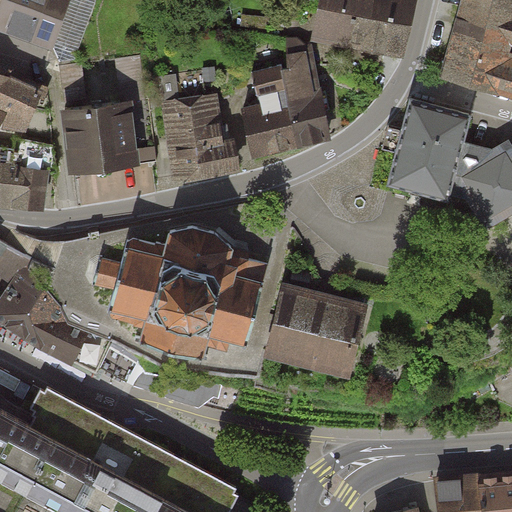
[(0,0),(0,25),(46,42),(61,0),(0,0)]
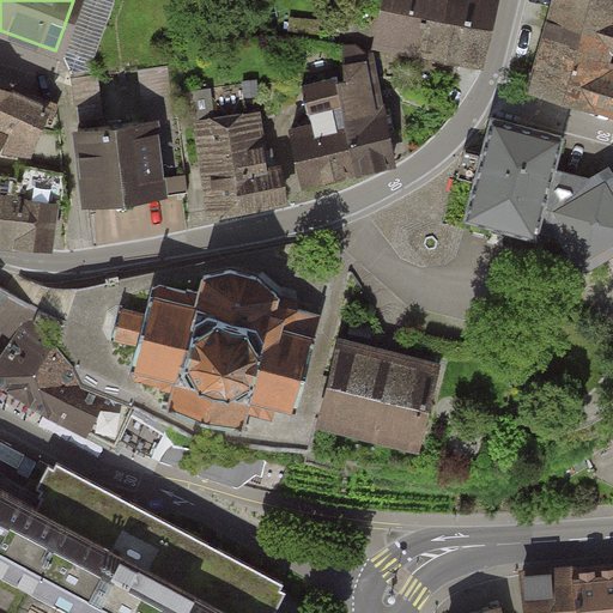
[(412,46),(422,0),(375,0),(366,35),(412,46)]
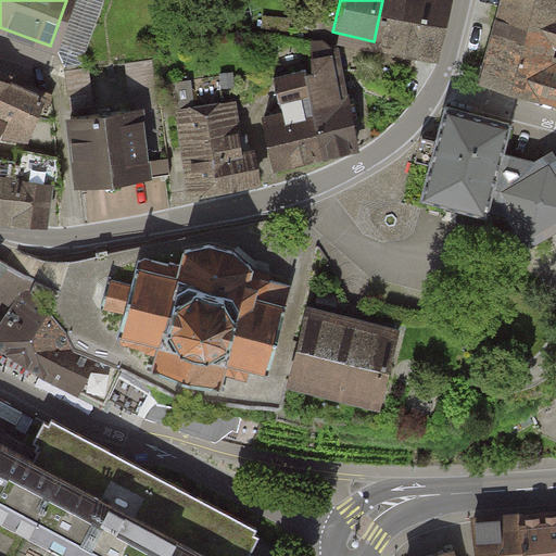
[(382,0),(374,41),(432,55),(445,0),(382,0)]
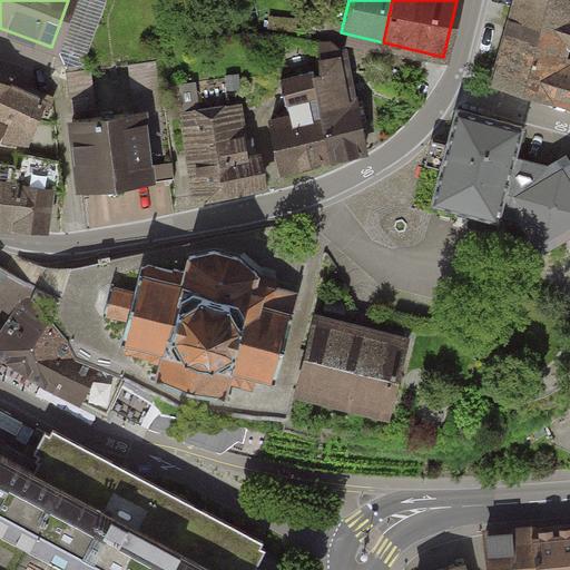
[(569,0),(517,0),(491,99),(569,119),(569,65),(569,66),(569,61),(569,0)]
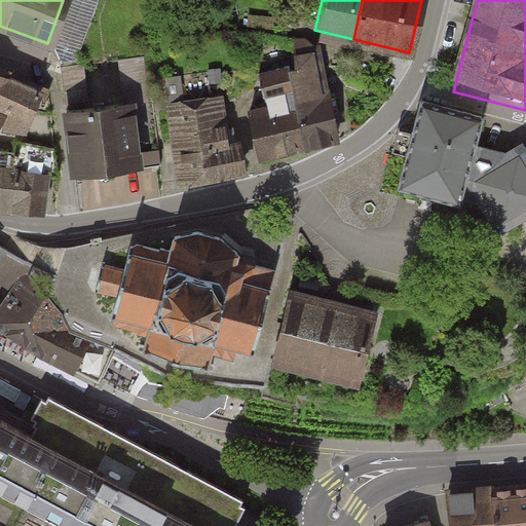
[(284,58),(297,148),(337,142),(330,90),(316,92),(310,53),(284,58)]
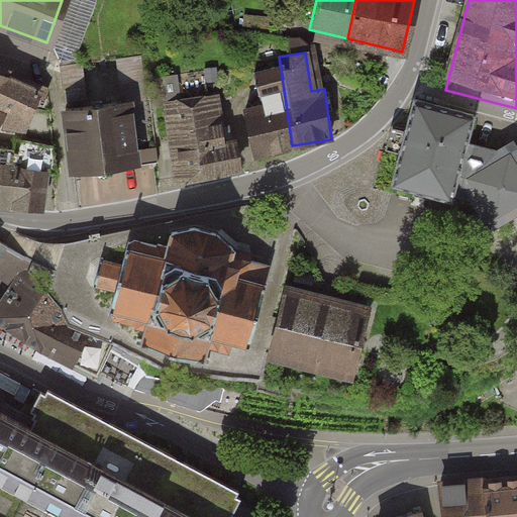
[(41,91),(0,73),(0,122),(28,129),(41,91)]
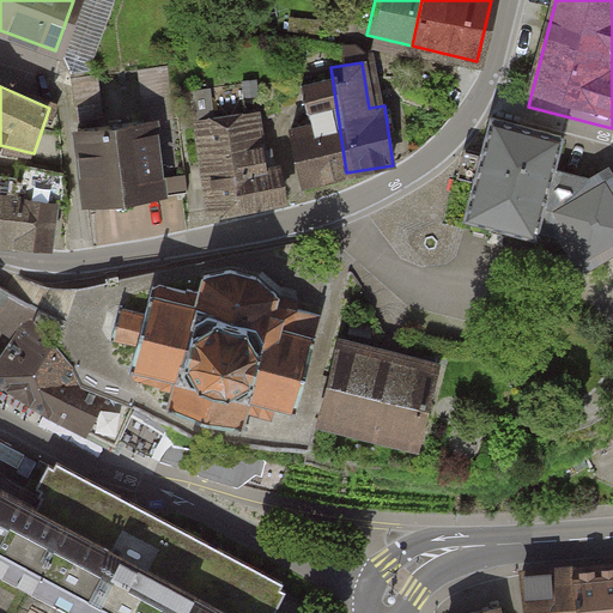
[(290,132),(297,180),(346,173),(333,90),(297,96),(303,131),(290,132)]
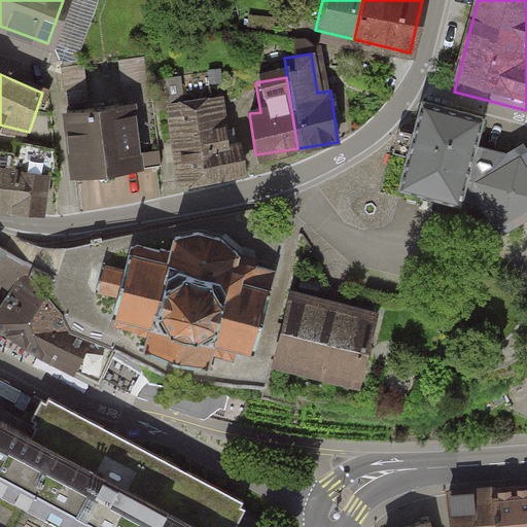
[(169,104),(176,179),(241,172),(238,145),(229,146),(223,98),(169,104)]
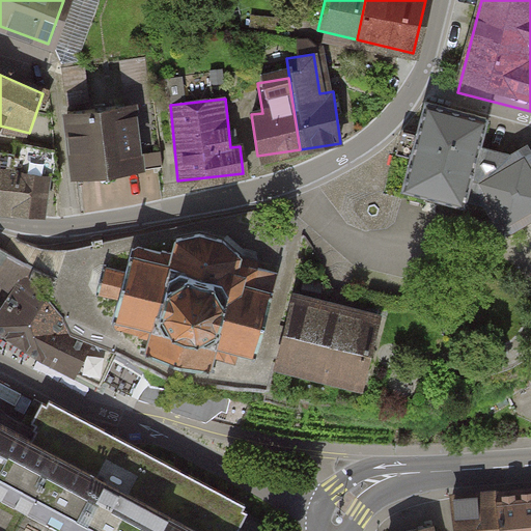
[(60,108),(66,176),(139,170),(133,102),(60,108)]
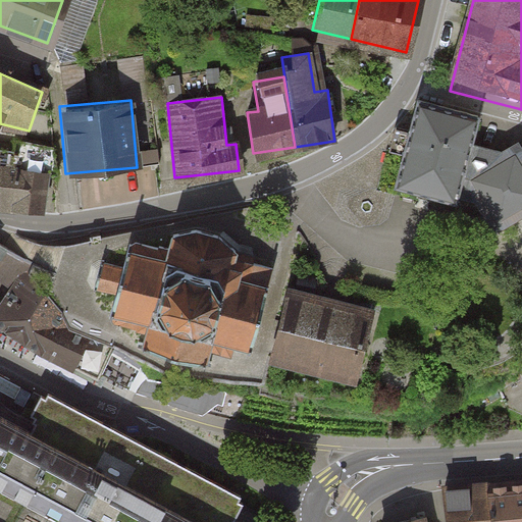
[(479,117),(419,100),(412,132),(398,128),(390,150),(406,154),(397,184),(457,203),(459,196),(477,202),(497,232),(521,217),(521,149),(519,145),(505,152),(473,144),(479,117)]
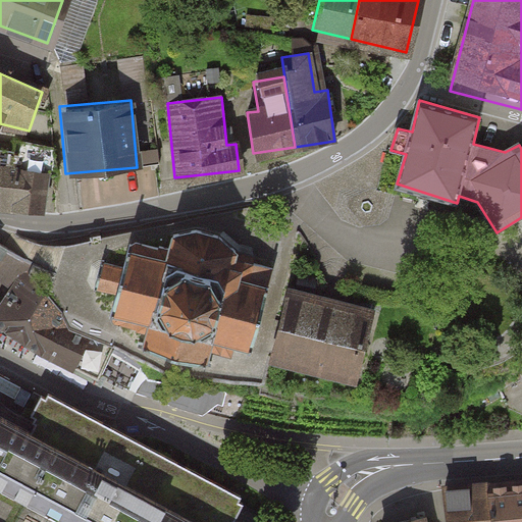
[(5,150),(0,181),(0,206),(43,211),(47,172),(59,175),(55,145),(17,138),(14,151),(5,150)]
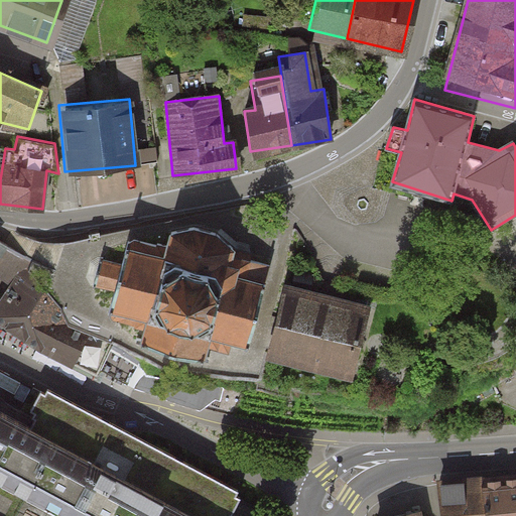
[(158,245),(136,239),(131,241),(129,240),(122,263),(104,258),(105,256),(102,255),(94,285),(97,286),(97,284),(115,288),(109,312),(112,312),(113,316),(136,323),(135,325),(146,328),(143,339),(138,338),(136,341),(210,361),(210,357),(205,356),(209,345),(219,348),(222,337),(246,344),(245,350),(248,351),(271,265),(233,255),(235,248),(217,233),(196,228),(172,232),(169,245),(158,242),(158,245)]
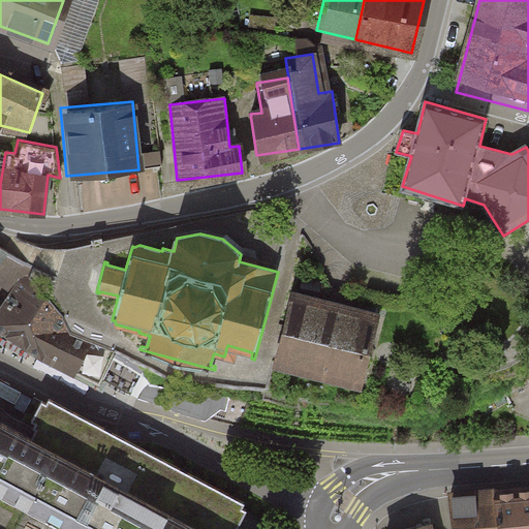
[(0,284),(11,292),(0,309),(0,327),(40,354),(98,384),(117,353),(62,330),(59,312),(39,293),(20,279),(28,266),(5,254),(0,261),(0,284)]
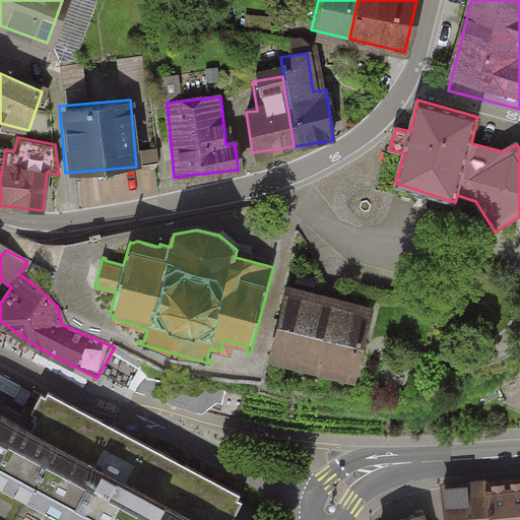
[(289,289),(273,361),(348,378),(365,307),(289,289)]
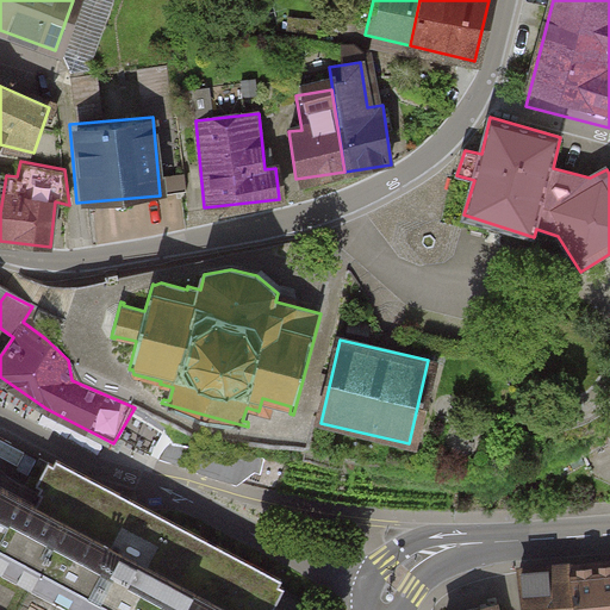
[(0,609),(274,609),(275,609),(288,586),(159,518),(54,462),(31,504),(0,487),(0,609)]
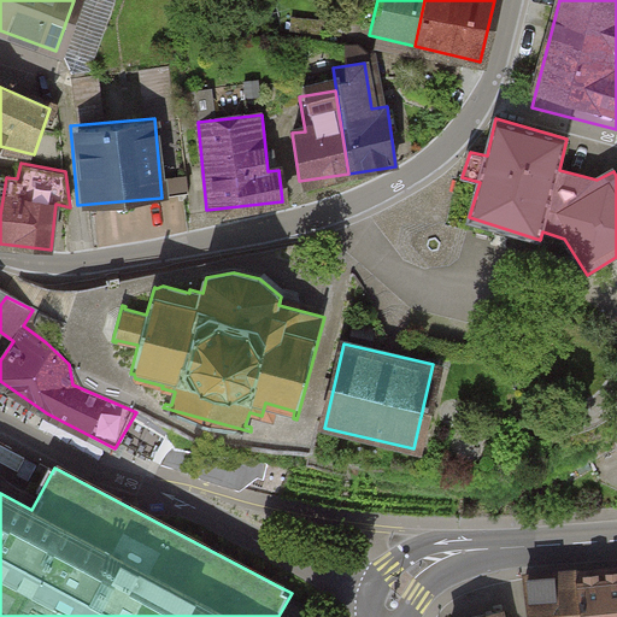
[(616,616),(616,576),(582,580),(585,616),(616,616)]
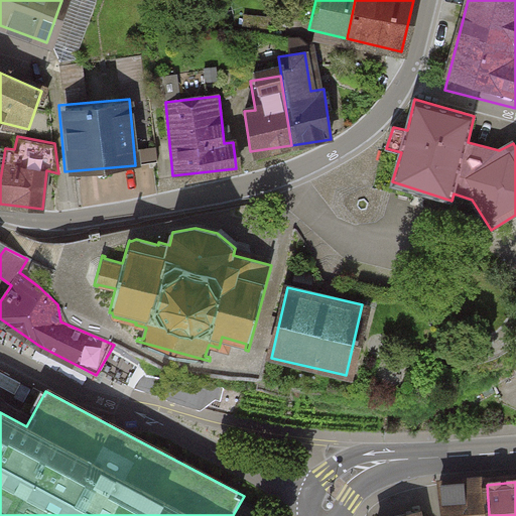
[(489,515),(487,485),(446,488),(448,515),(489,515)]
